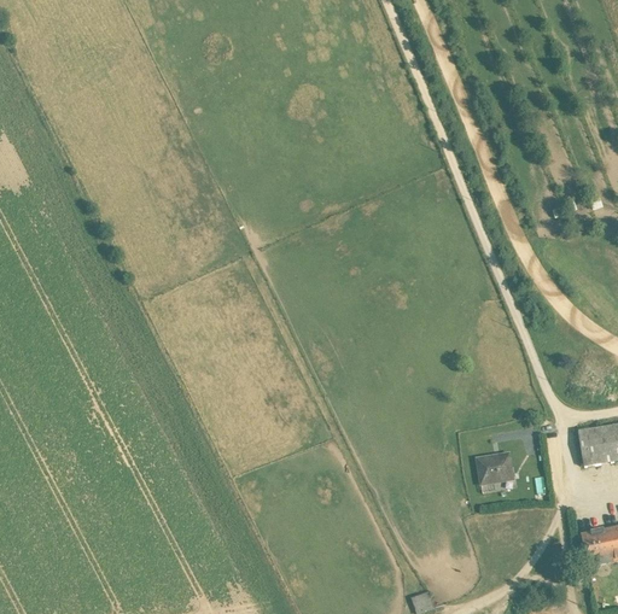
[(596,386),(602,374),(593,369),(587,381),(596,386)]
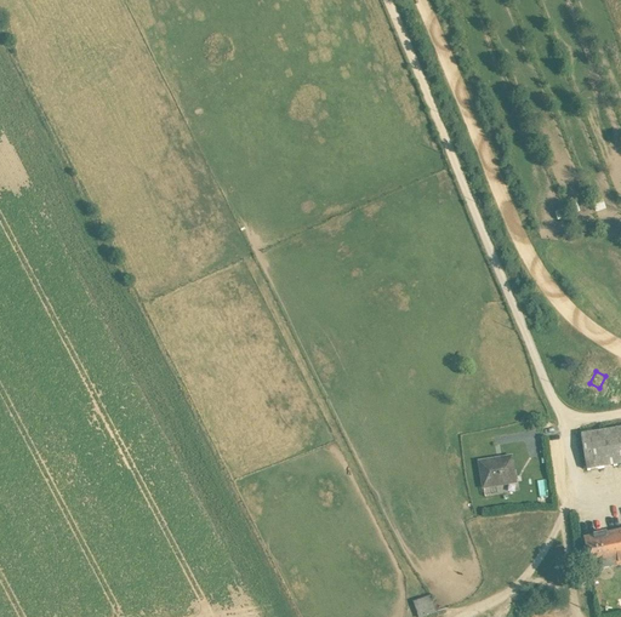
[(597,444),(584,446),(586,463),(587,467),(591,467),(620,461),(620,424),(594,429),(597,444)]
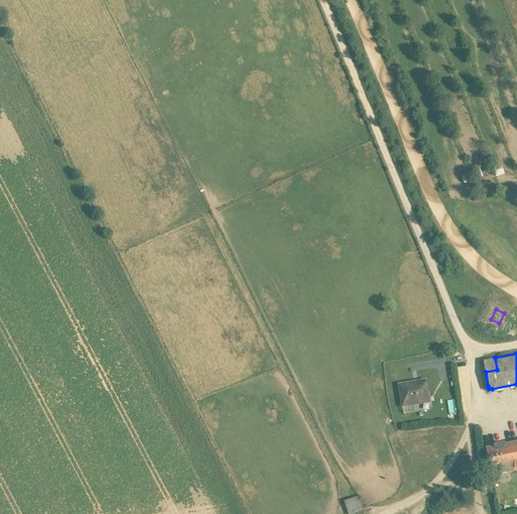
[(495,357),(484,360),(486,372),(497,370),(495,357)]
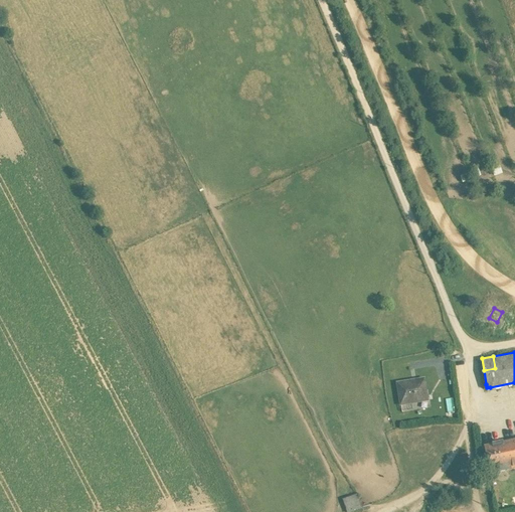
[(416,379),(412,380),(412,379),(397,381),(400,399),(414,397),(414,400),(427,398),(423,377),(416,378),(416,379)]
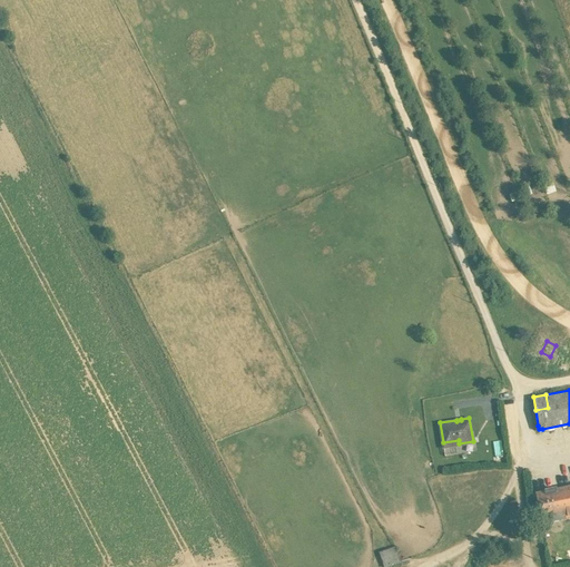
[(569,485),(536,491),(538,504),(534,504),(536,512),(540,511),(542,522),(569,517),(569,485)]
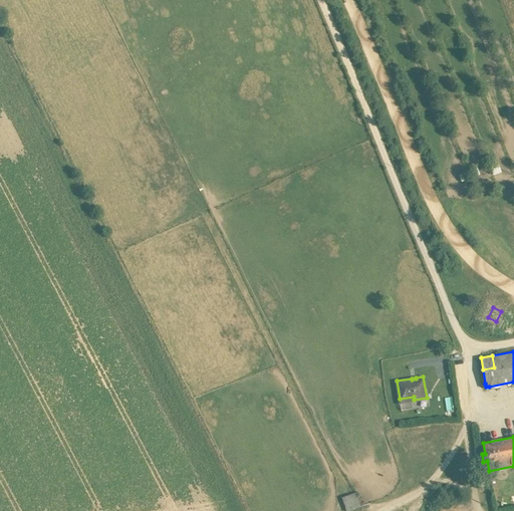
[(358,491),(343,494),(346,509),(361,506),(358,491)]
